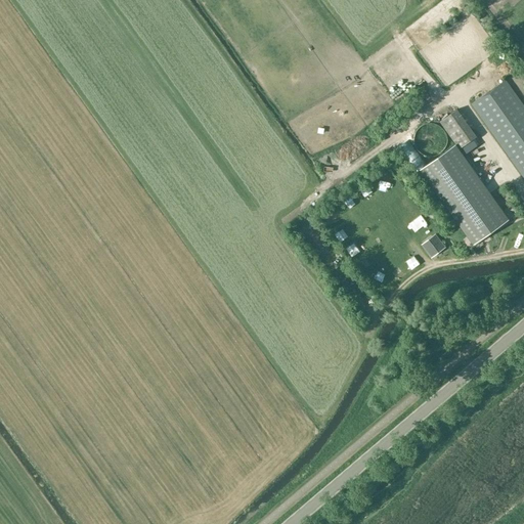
[(419,32),(422,42),(432,38),(428,29),(419,32)]
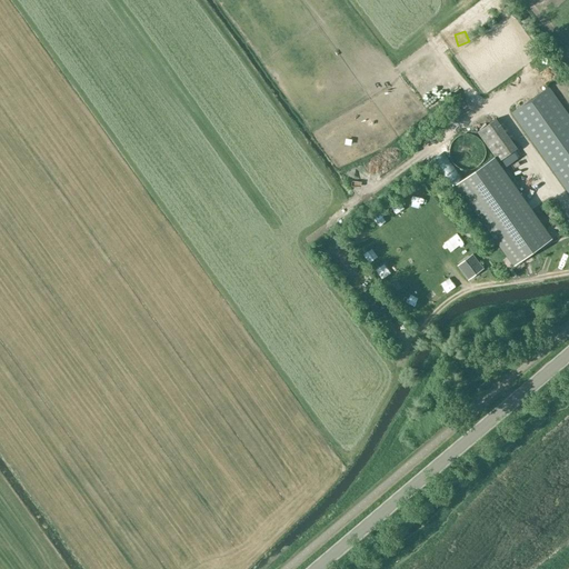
[(447,45),(451,50),(457,47),(453,40),(447,45)]
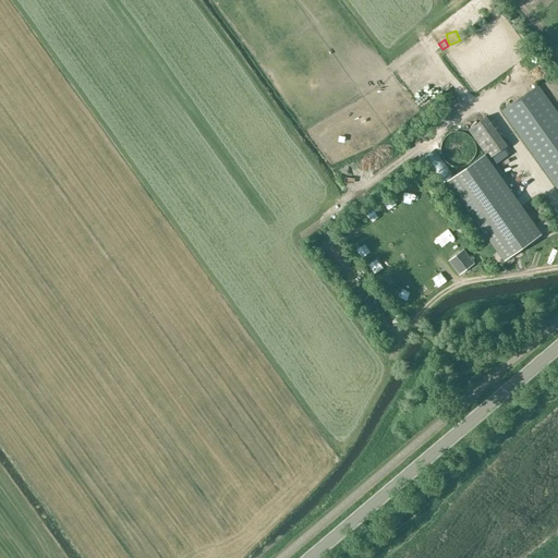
[(529,67),(540,60),(536,55),(525,61),(529,67)]
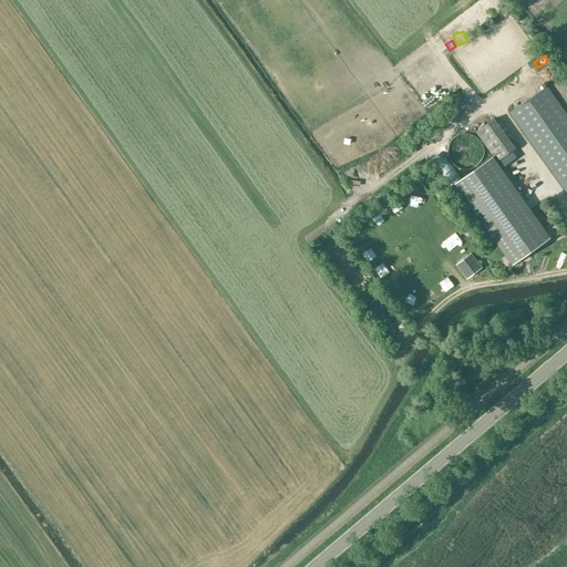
[(566,115),(553,94),(555,92),(554,90),(552,85),(547,88),(547,86),(511,112),(566,192),(566,115)]
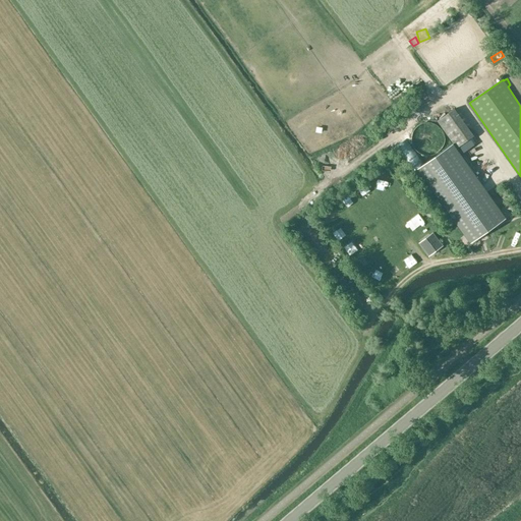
[(438,121),(456,149),(473,136),(455,109),(438,121)]
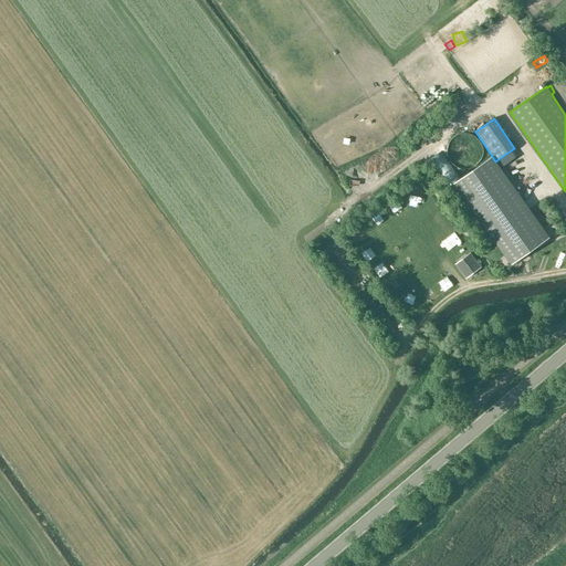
[(491,156),(453,184),(511,265),(549,238),(491,156)]
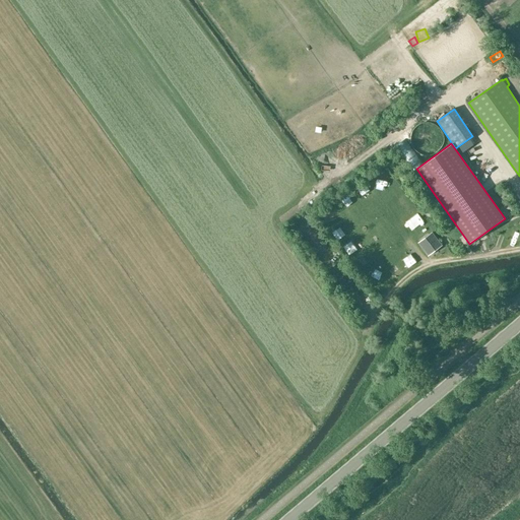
[(497,187),(486,169),(478,173),(488,191),(497,187)]
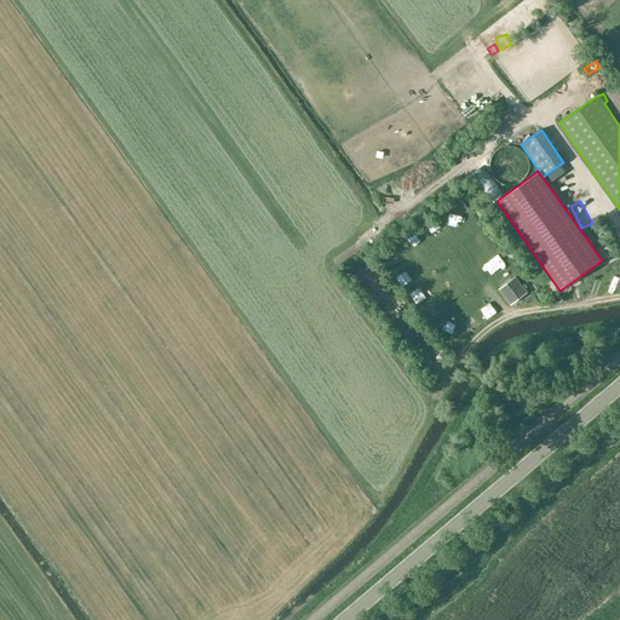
[(448,205),(446,218),(460,220),(463,207),(448,205)]
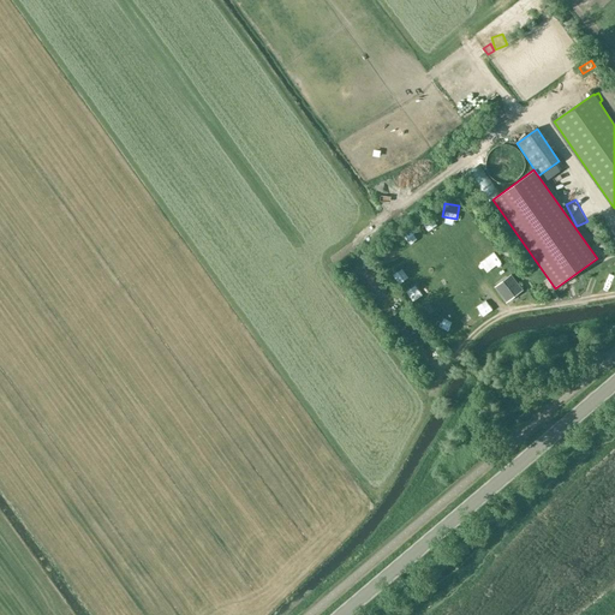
[(427,228),(435,225),(430,216),(423,220),(427,228)]
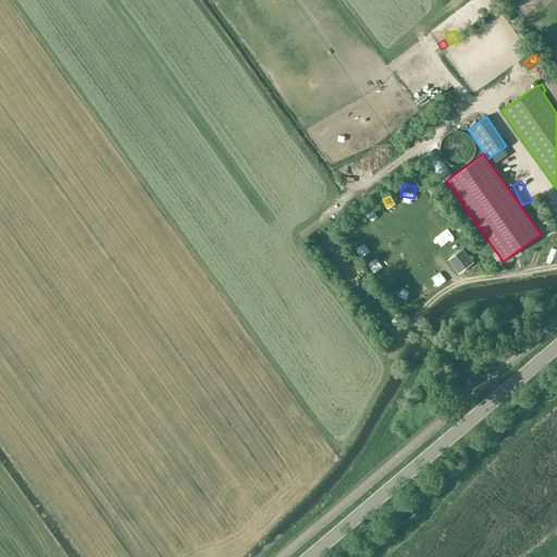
[(438,234),(447,246),(456,238),(447,227),(438,234)]
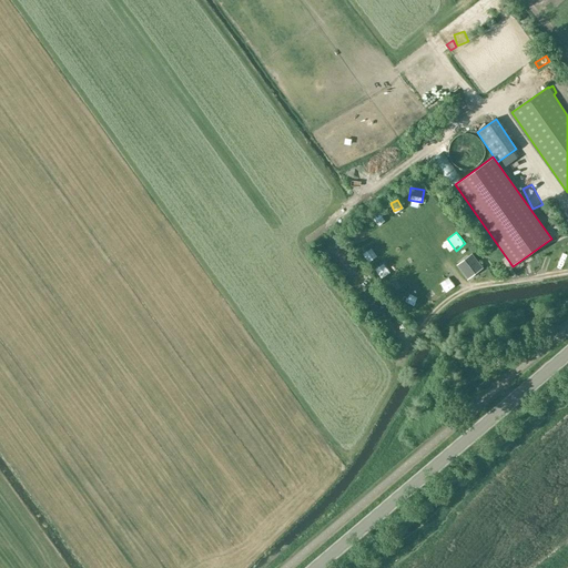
[(553,250),(541,253),(546,267),(557,263),(553,250)]
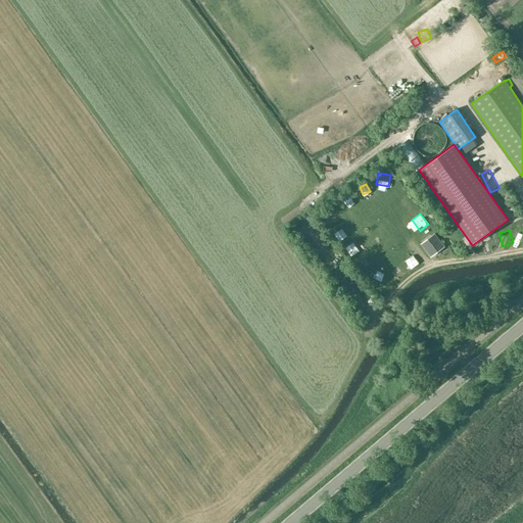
[(444,247),(434,234),(421,244),(431,257),(444,247)]
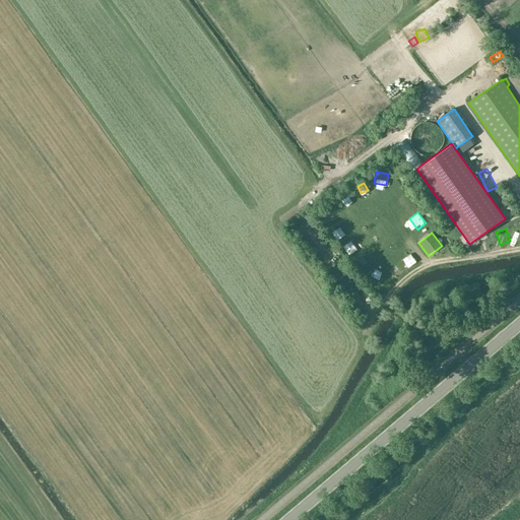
[(350,252),(355,249),(350,242),(345,245),(350,252)]
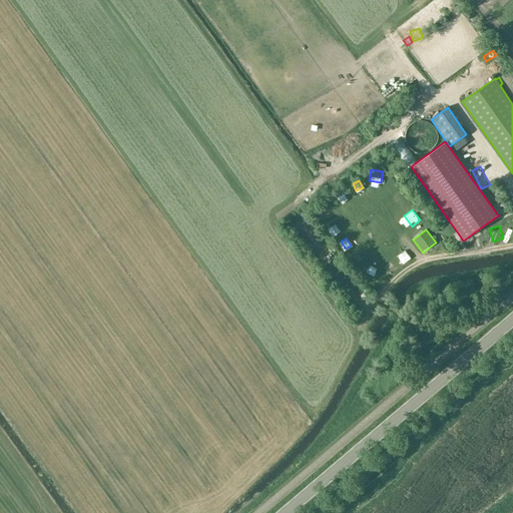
[(384,270),(387,276),(399,269),(395,263),(384,270)]
